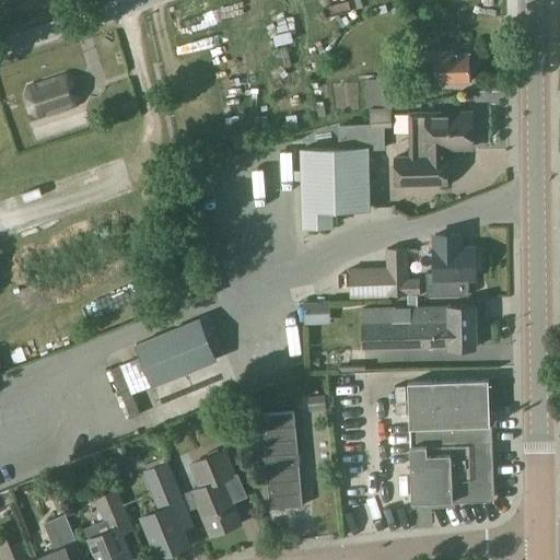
[(434,83),(469,83),(469,55),(451,55),(451,51),(416,53),(416,69),(434,69),(434,83)]
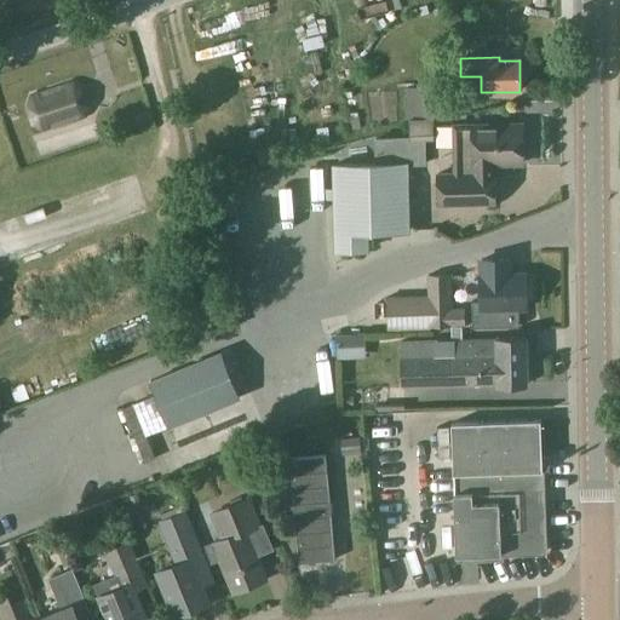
[(34,122),(42,128),(84,115),(87,105),(82,90),(74,84),(33,97),(29,107),(34,122)]
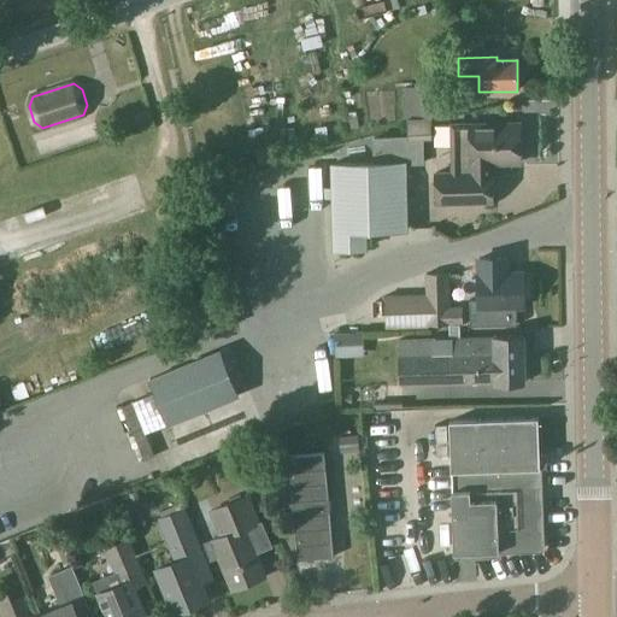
[(406,118),(441,118),(441,88),(406,88),(406,118)]
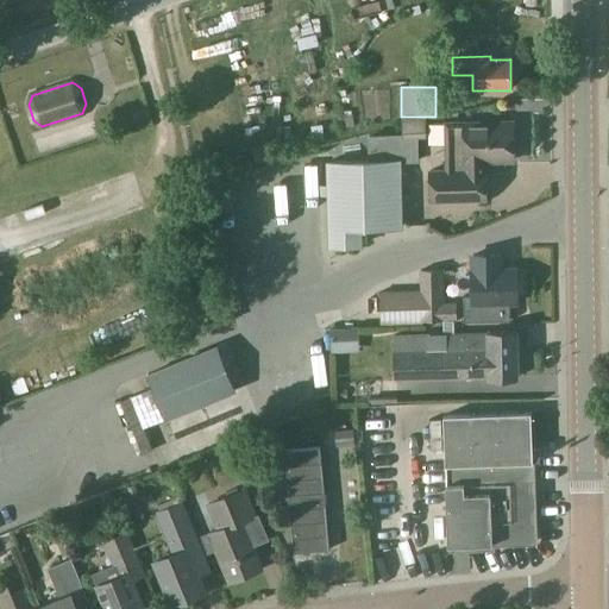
[(515,94),(475,95),(476,107),(515,106),(515,94)]
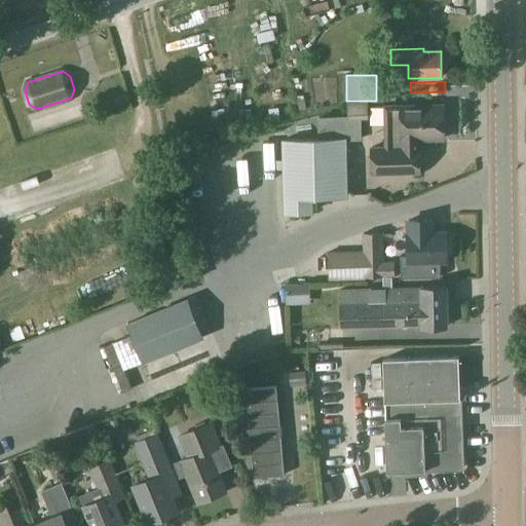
[(373,175),(422,174),(421,141),(447,141),(446,104),(385,105),(386,147),(372,148),(373,175)]
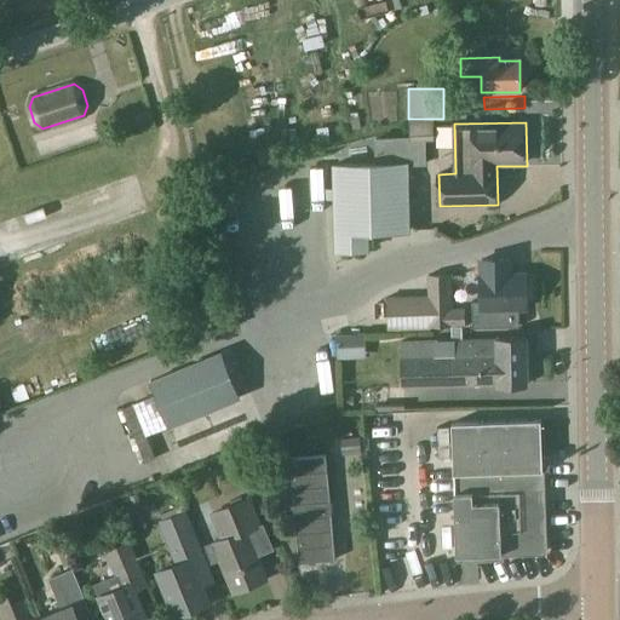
[(337,248),(367,247),(366,233),(408,231),(406,166),(424,165),(424,139),(377,139),(377,164),(334,165),(334,168),(337,248)]
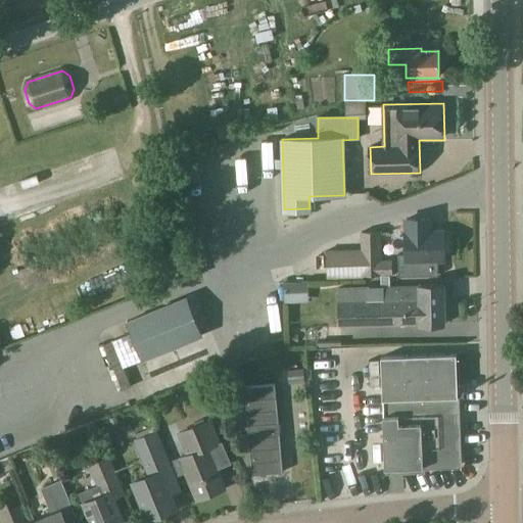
[(275,181),(273,154),(260,154),(262,181),(275,181)]
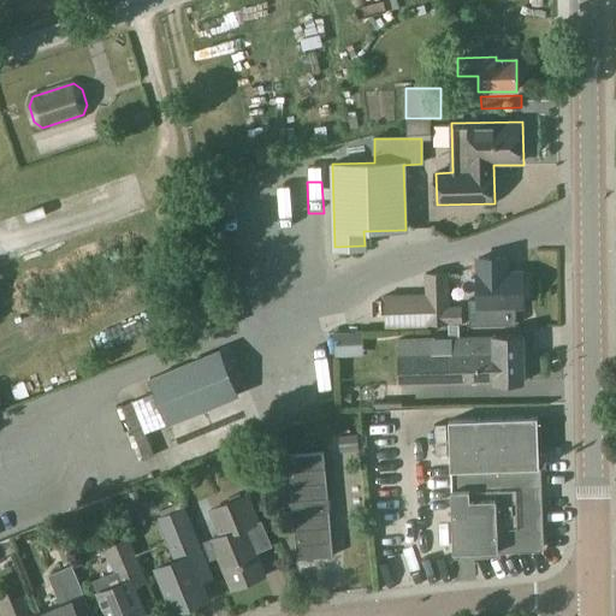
[(294,207),(279,207),(279,244),(294,244),(294,207)]
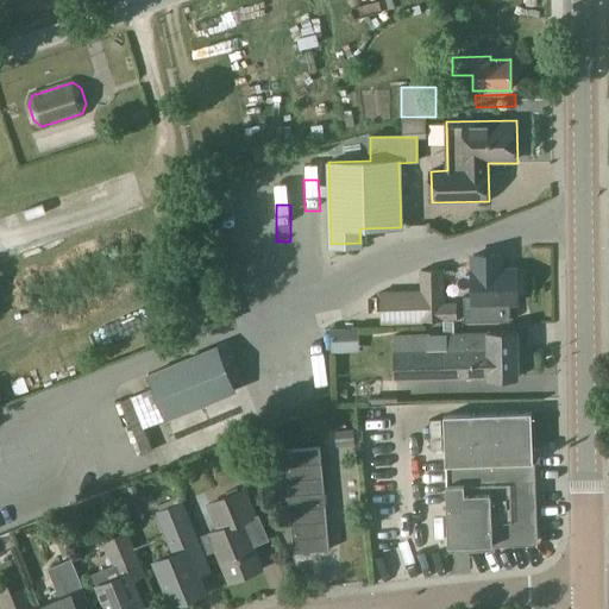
[(217,208),(203,212),(213,249),(226,245),(217,208)]
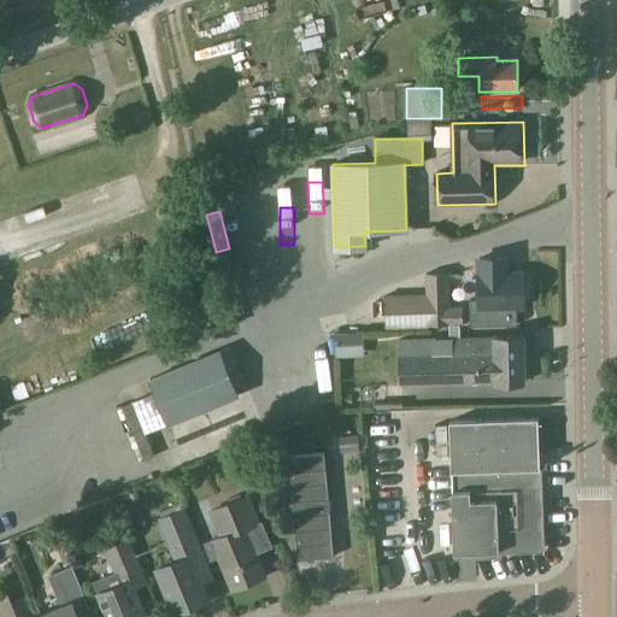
[(477,288),(466,288),(468,305),(477,305),(477,309),(524,307),(523,272),(507,272),(507,259),(477,259),(477,288)]
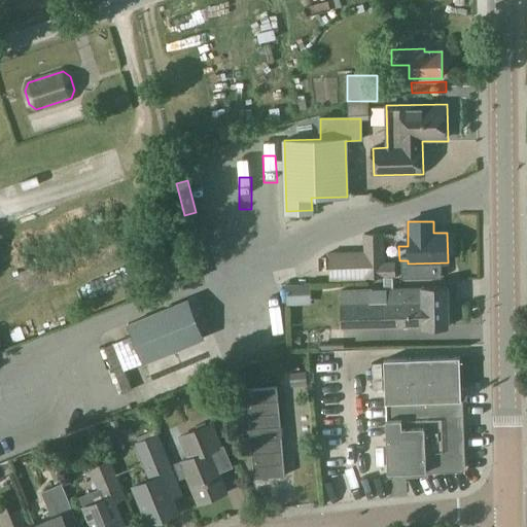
[(353,251),(353,281),(356,280),(356,278),(407,278),(407,261),(384,262),(384,234),(363,234),(363,251),(353,251)]
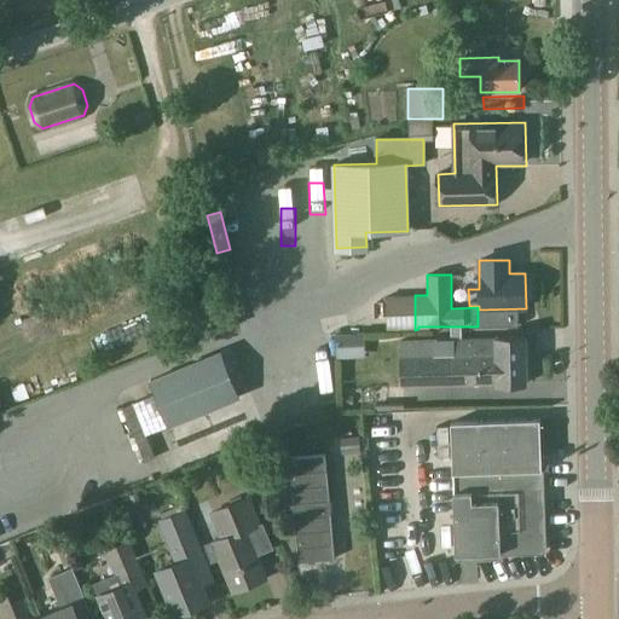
[(123,285),(122,305),(142,305),(142,285),(123,285)]
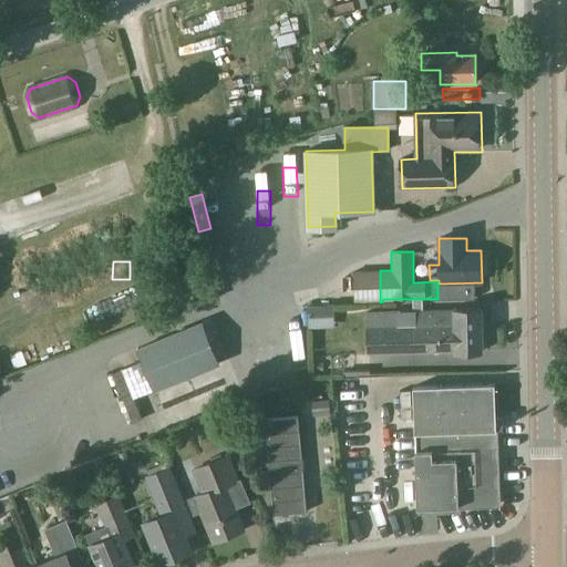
[(354,302),(380,302),(380,270),(353,271),(354,302)]
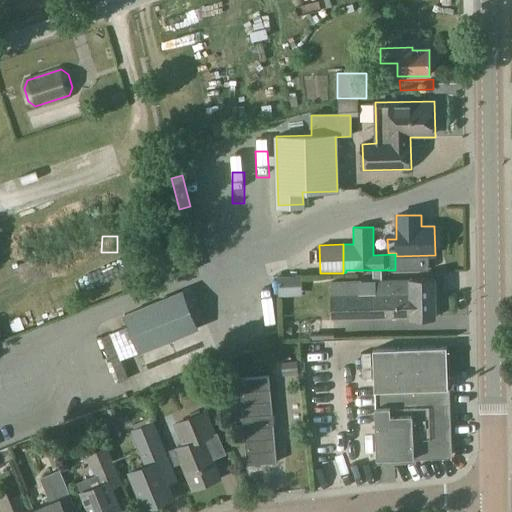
[(297,280),(290,280),(289,276),(277,277),(278,294),(290,294),(290,293),(297,293),(297,280)]
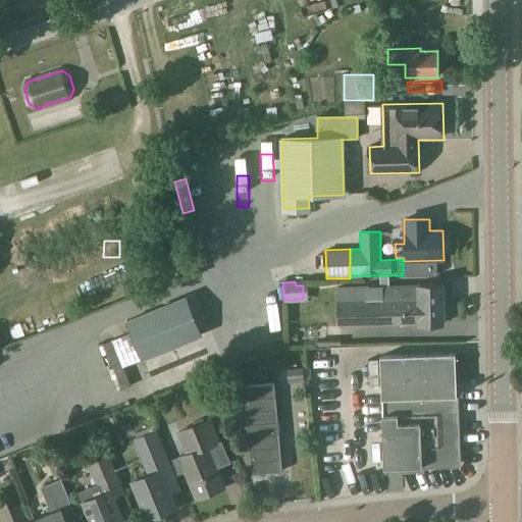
[(338,324),(418,322),(418,324),(444,324),(442,283),(418,283),(418,285),(337,288),(338,324)]
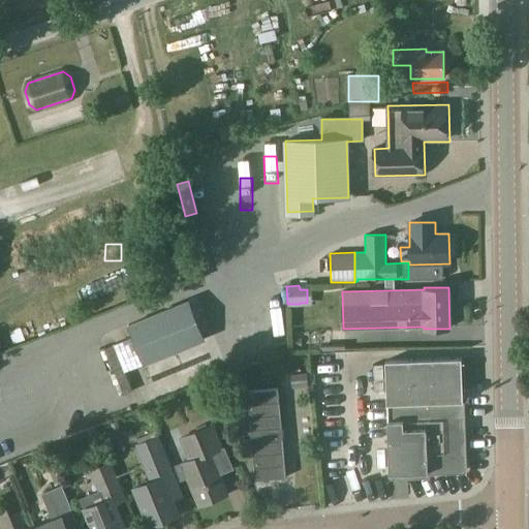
[(144,366),(206,340),(189,299),(127,324),(144,366)]
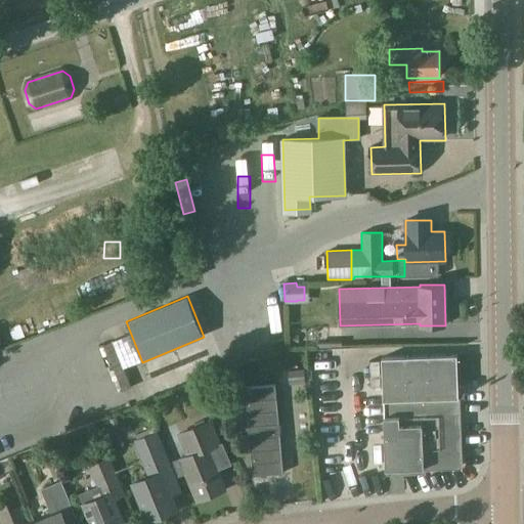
[(284,350),(282,322),(270,323),(271,351),(284,350)]
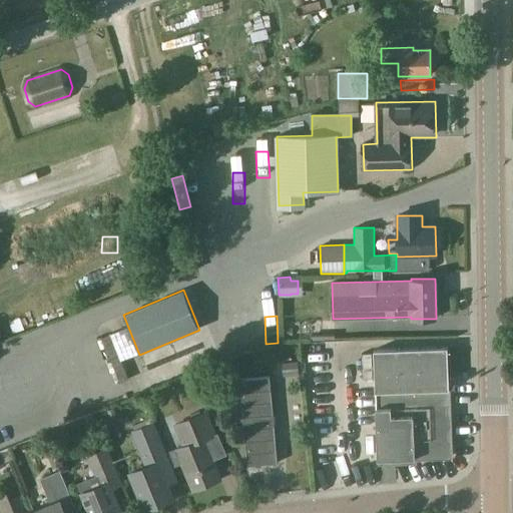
[(108,349),(119,376),(137,369),(126,341),(108,349)]
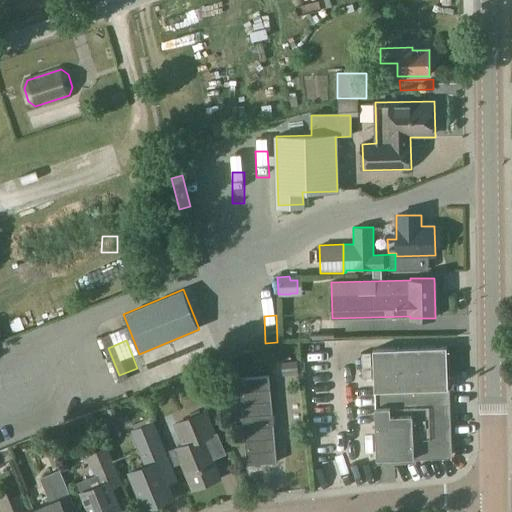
[(414,461),(414,458),(449,456),(445,347),(371,350),(375,458),(382,458),(382,462),(414,461)]
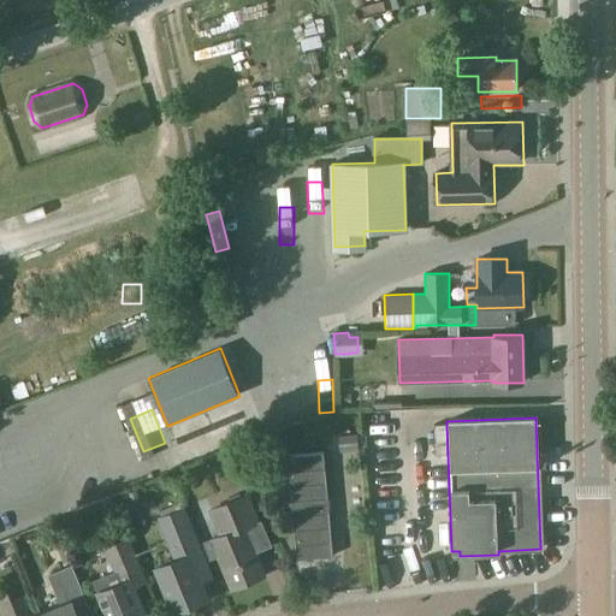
[(288,456),(289,465),(289,471),(295,535),(297,560),(300,560),(333,556),(331,534),(327,492),(325,461),(324,452),(288,456)]
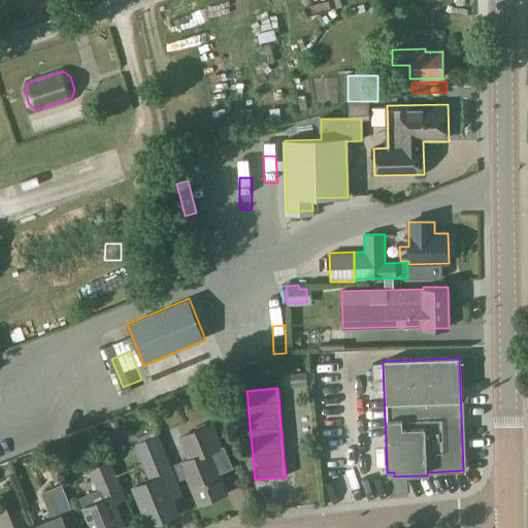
[(225,494),(209,453),(220,449),(211,426),(178,437),(188,460),(182,462),(180,461),(173,464),(180,481),(187,477),(197,504),(225,494)]
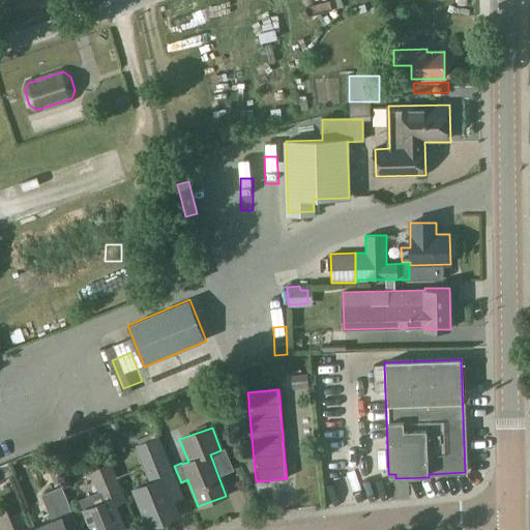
[(150,526),(176,516),(162,482),(174,477),(157,438),(136,447),(147,473),(135,478),(139,488),(135,490),(150,526)]
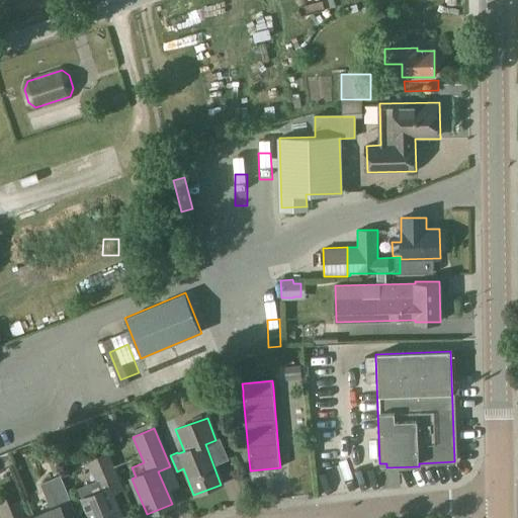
[(108,453),(88,462),(99,488),(83,494),(84,498),(83,498),(91,517),(120,517),(110,492),(121,487),(108,453)]
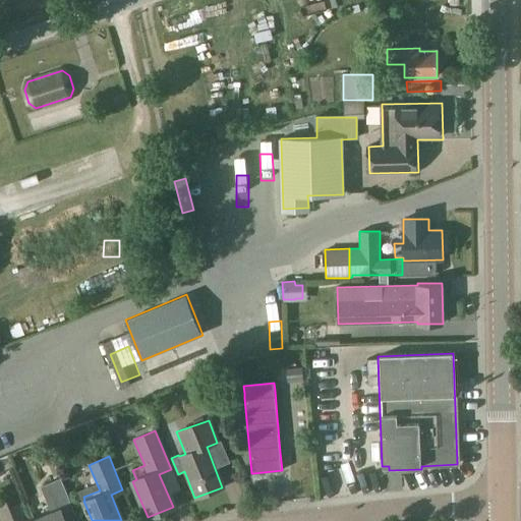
[(52,514),(34,520),(65,520),(77,517),(61,478),(41,486),(52,514)]
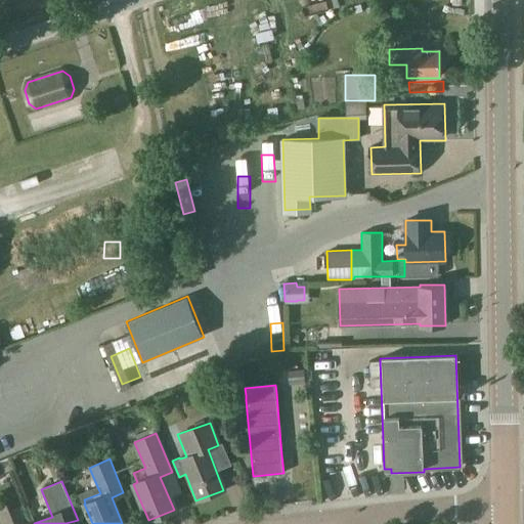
[(14,523),(6,504),(0,506),(0,523),(14,523)]
